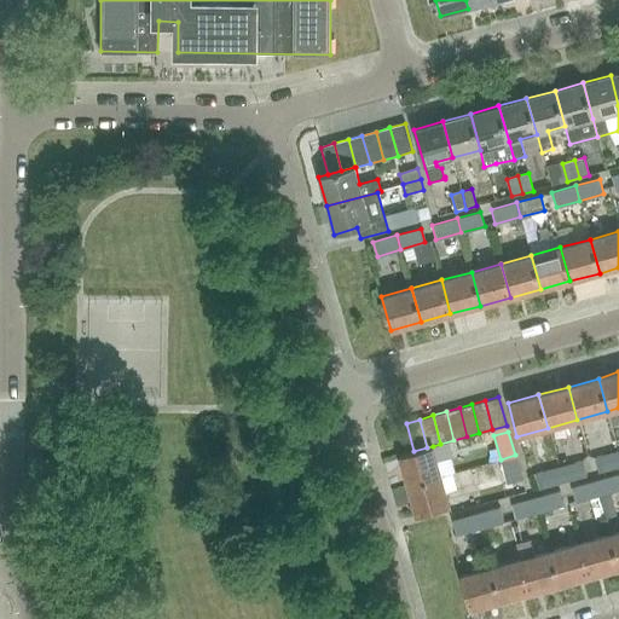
[(441,476),(437,461),(449,458),(445,444),(433,447),(433,446),(427,447),(414,451),(398,456),(406,486),(441,476)]
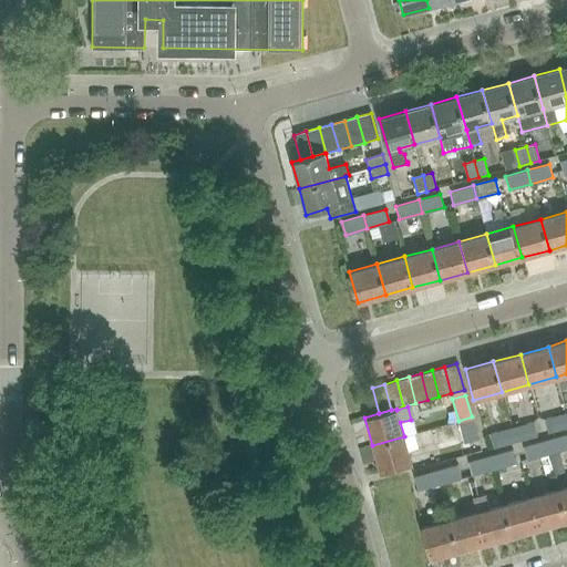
[(547,432),(566,426),(566,415),(566,413),(544,419),(547,432)]
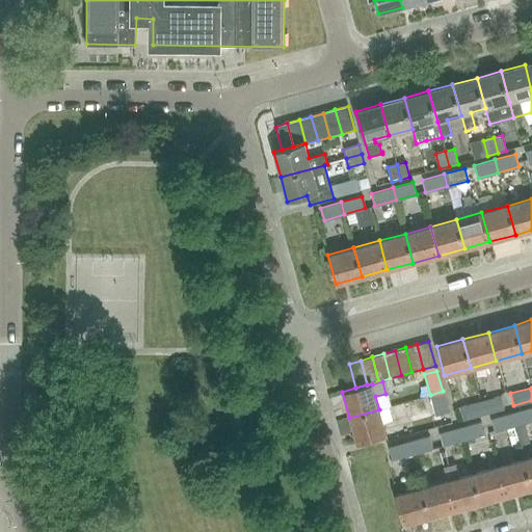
[(443,391),(430,395),(435,416),(448,413),(443,391)]
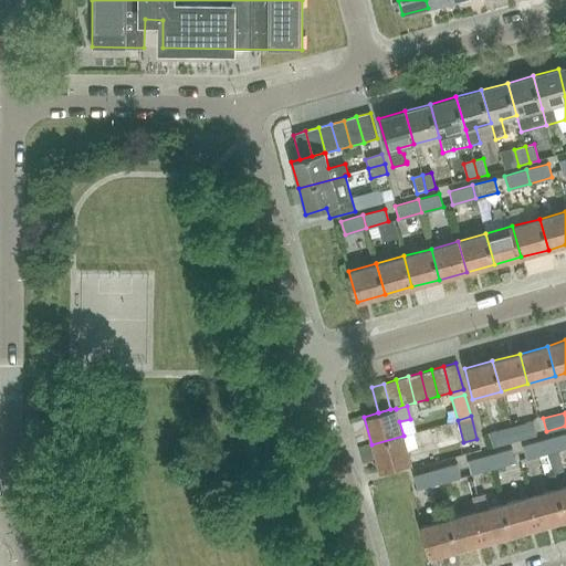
[(514,440),(535,435),(532,421),(510,427),(514,440)]
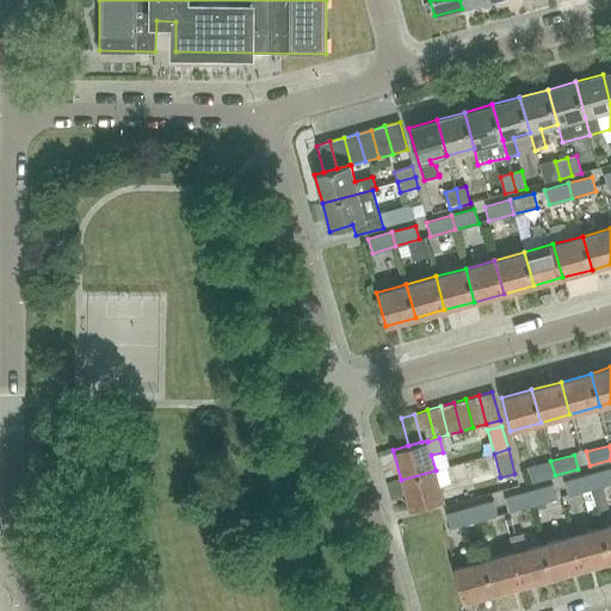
[(531,482),(555,475),(550,461),(526,468),(531,482)]
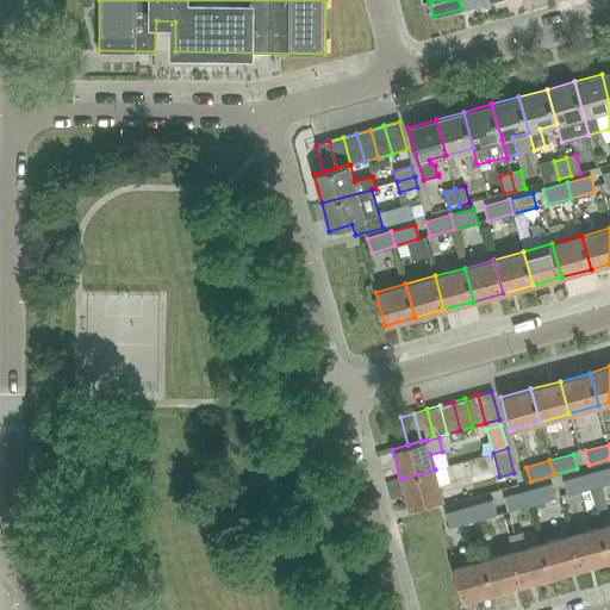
[(585,474),(589,489),(609,483),(609,468),(609,467),(585,474)]
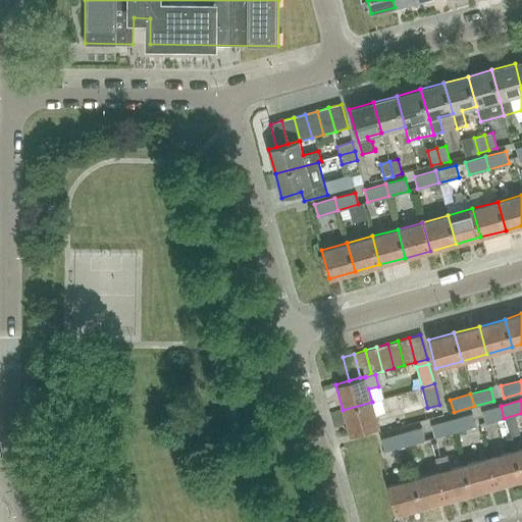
[(350,435),(379,427),(372,402),(343,410),(350,435)]
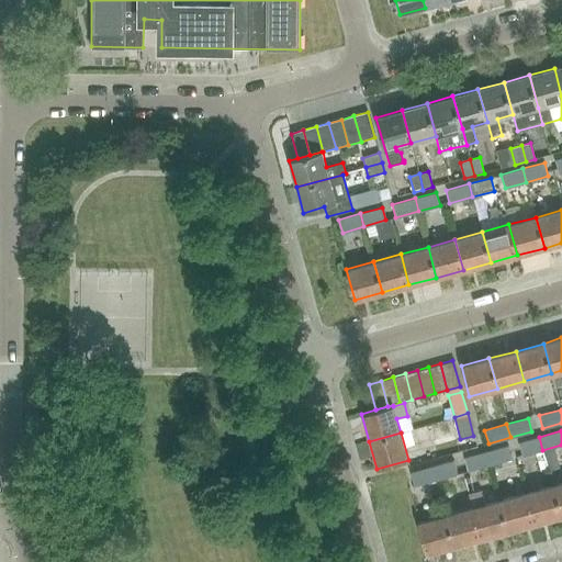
[(521,457),(542,450),(539,437),(518,442),(521,457)]
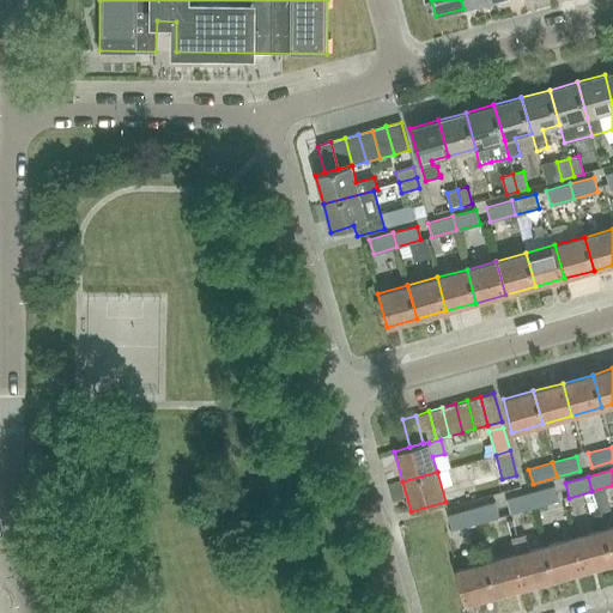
[(529,493),(533,508),(558,501),(553,486),(529,493)]
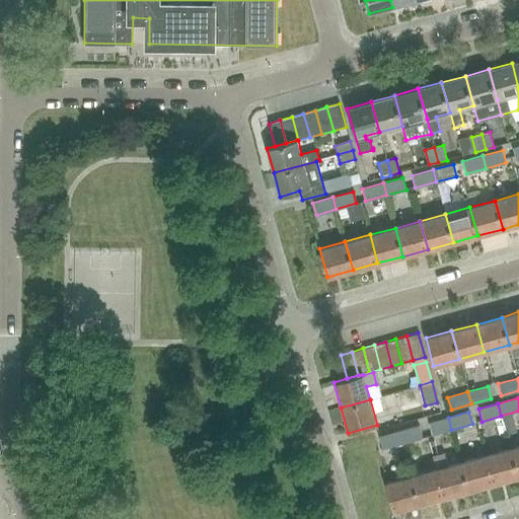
[(432,436),(451,430),(448,418),(428,423),(432,436)]
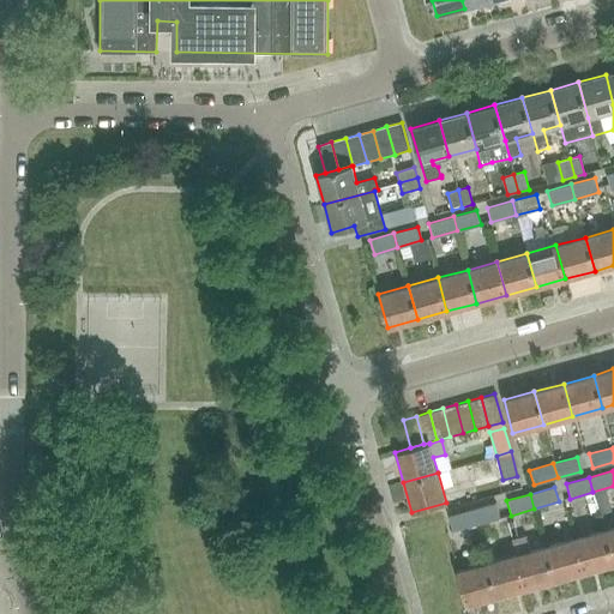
[(471,510),(475,525),(499,518),(495,504),(471,510)]
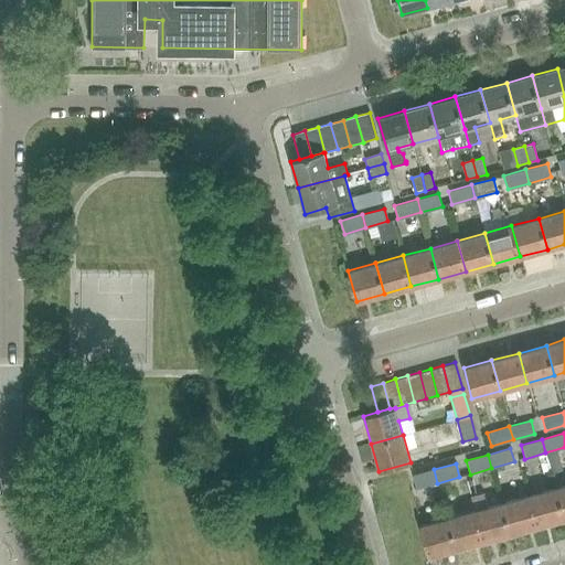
[(415,489),(437,483),(434,469),(412,476),(415,489)]
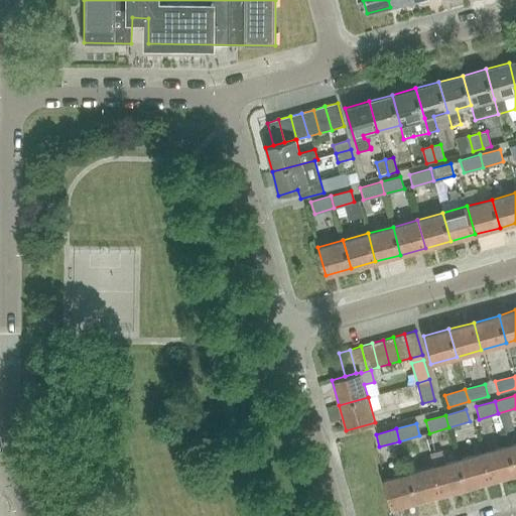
[(515,474),(515,473),(515,442),(507,445),(515,474)]
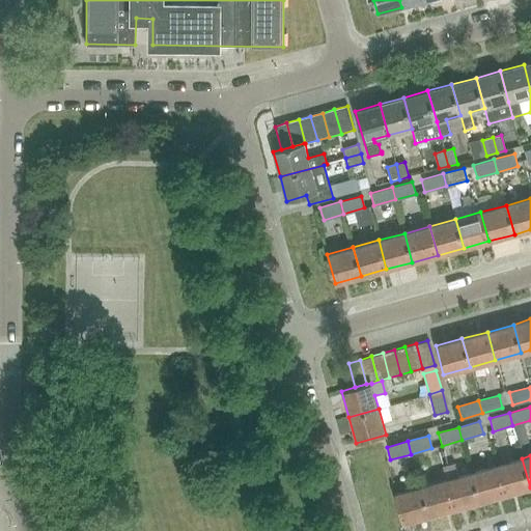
[(505,495),(530,487),(522,458),(497,466),(505,495)]
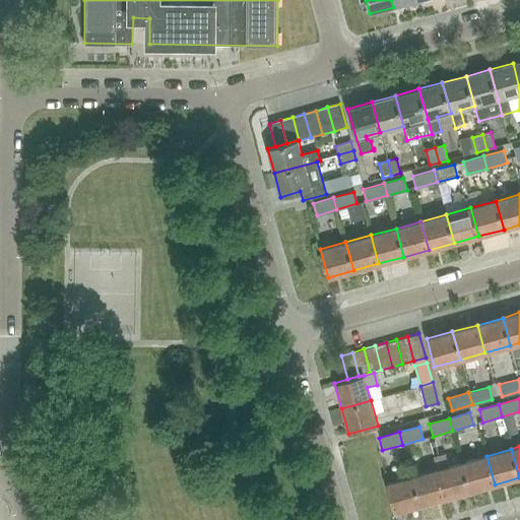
[(461,463),(448,467),(446,454),(433,457),(435,465),(444,499),(469,492),(461,463)]
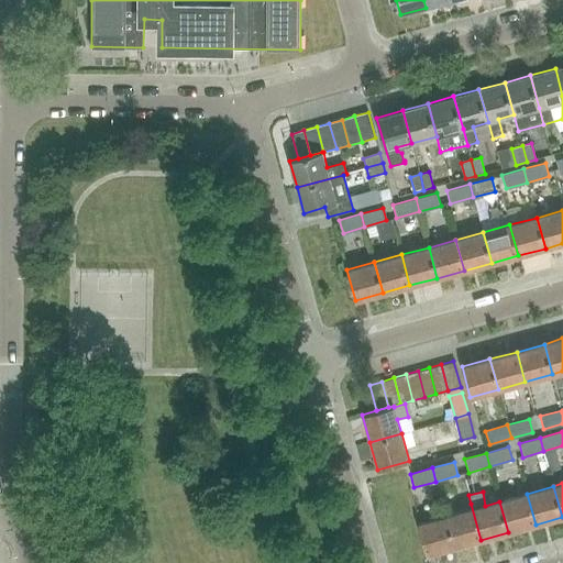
[(508,532),(536,525),(527,494),(499,501),(508,532)]
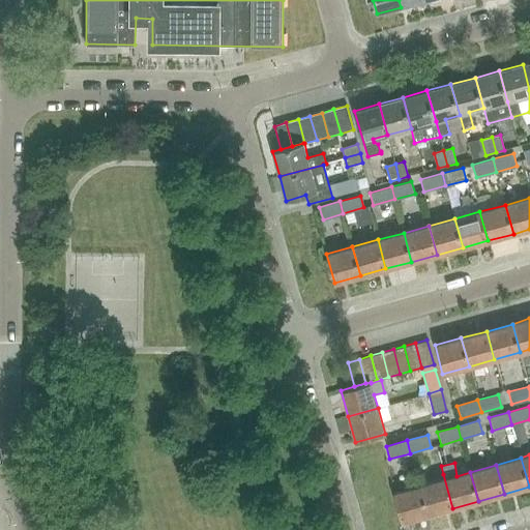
[(428,514),(452,508),(443,474),(444,479),(419,486),(428,514)]
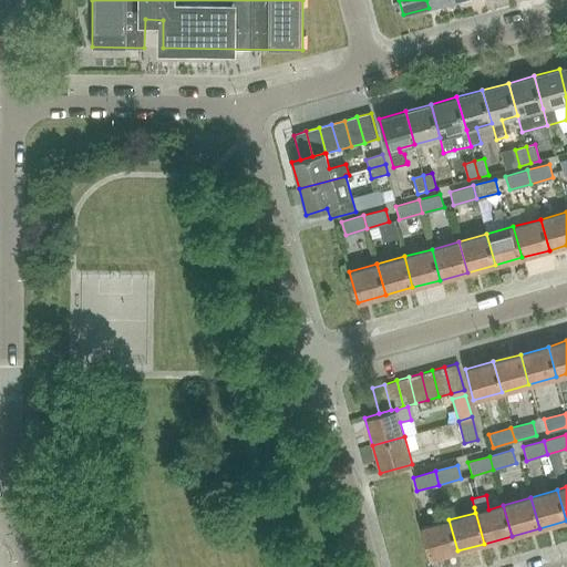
[(429,558),(457,550),(449,519),(421,528),(429,558)]
